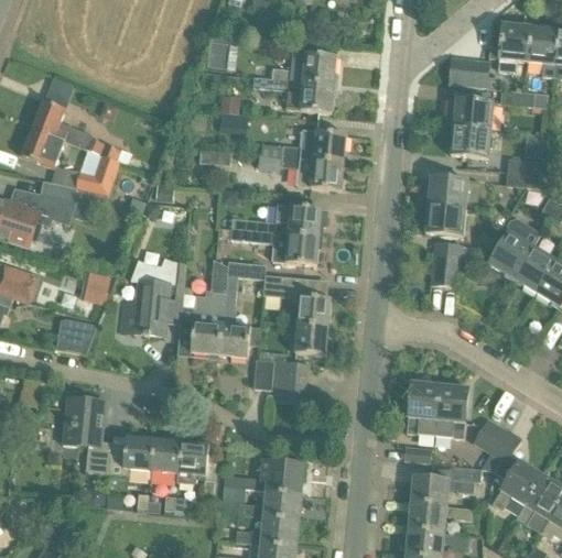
[(251,0),(251,8),(265,10),(266,0),(251,0)]
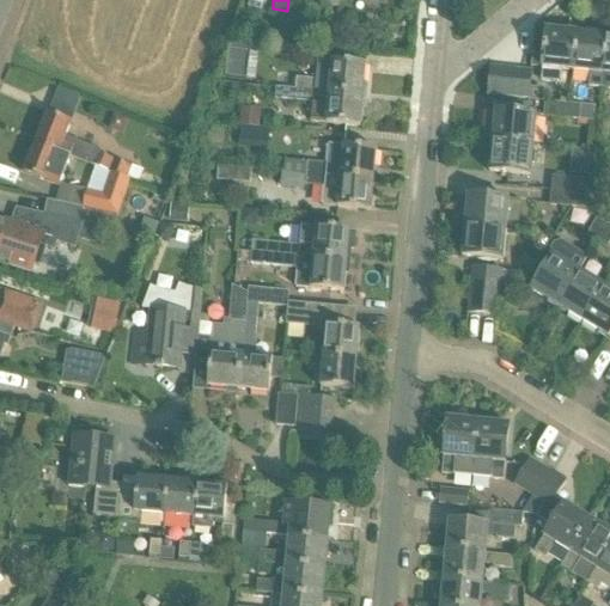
[(571,66),(575,28),(544,25),(542,48),(542,57),(541,62),(540,77),(559,78),(560,65),(571,66)]
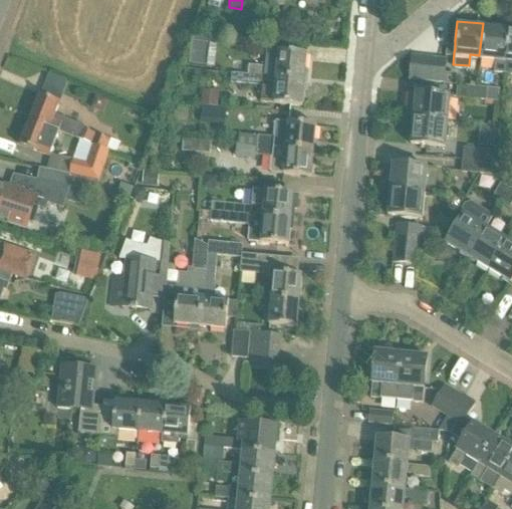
[(483,23),(479,55),(494,56),(492,68),(504,69),(508,26),(483,23)]
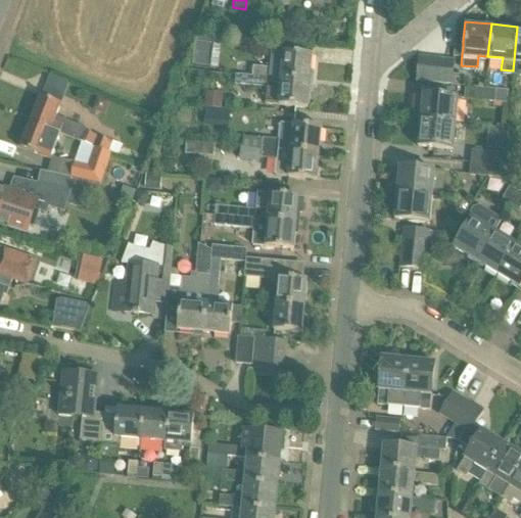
[(192,60),(208,63),(212,40),(212,34),(200,33),(200,35),(196,35),(192,60)]
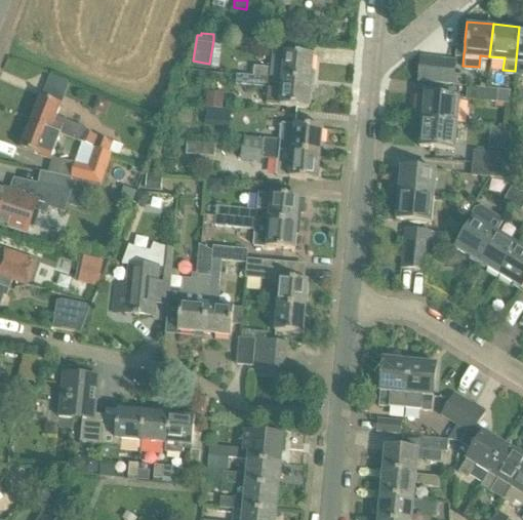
[(455,41),(454,52),(464,53),(465,49),(465,41),(455,41)]
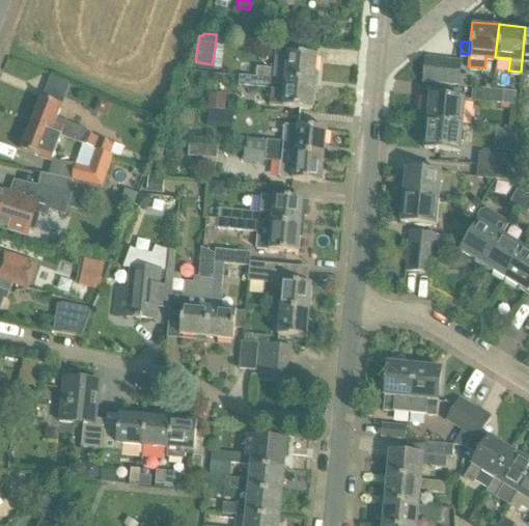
[(315,51),(286,49),(285,65),(272,63),(272,64),(256,62),(255,73),(271,75),(284,76),(313,79),(315,51)]
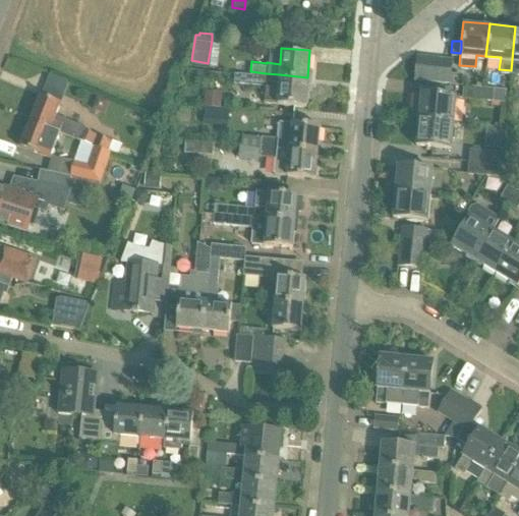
[(425,77),(428,54),(416,53),(414,76),(425,77)]
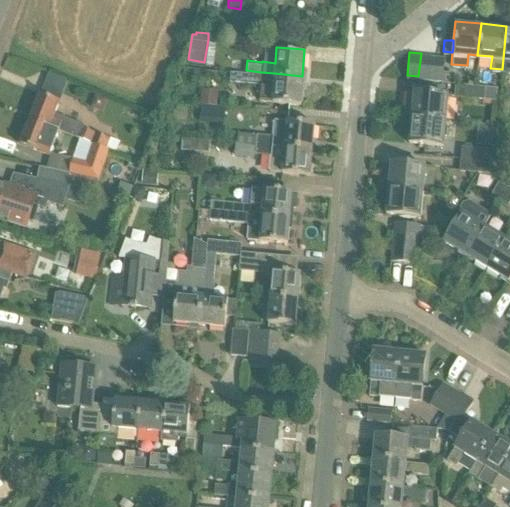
[(430,77),(432,54),(421,53),(418,76),(430,77)]
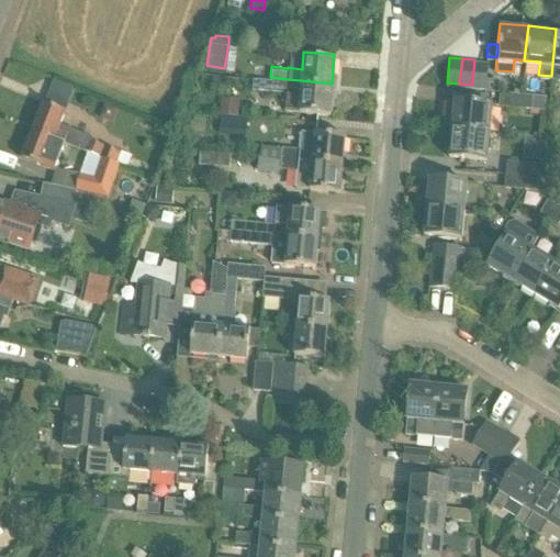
[(474,59),(472,85),(484,86),(486,60),(474,59)]
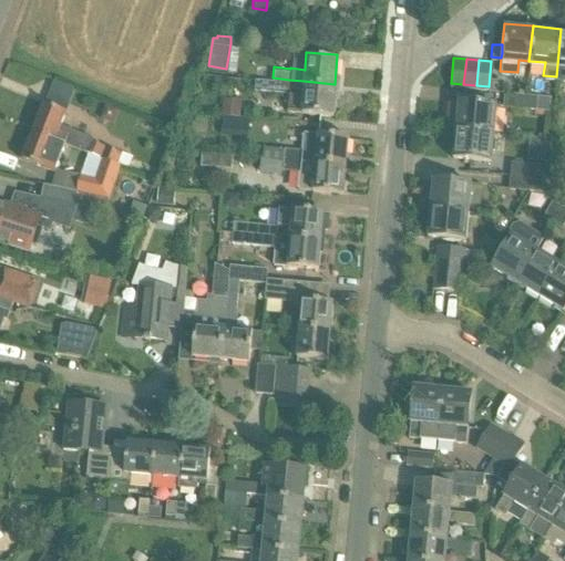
[(289,80),(273,78),(255,76),(254,86),(288,91),(286,107),(331,113),(335,84),(304,81),(289,80)]
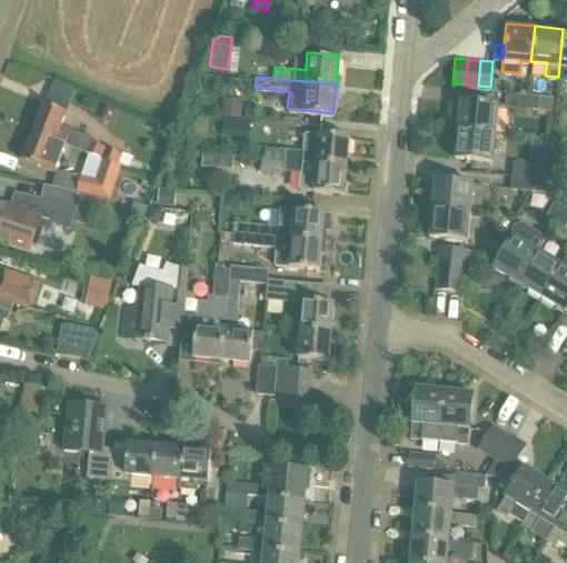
[(537,107),(538,93),(528,92),(506,90),(504,103),(537,107)]
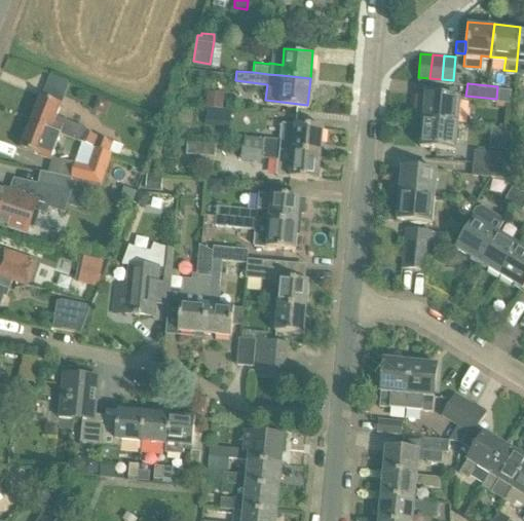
[(497,86),(496,99),(508,100),(509,87),(497,86)]
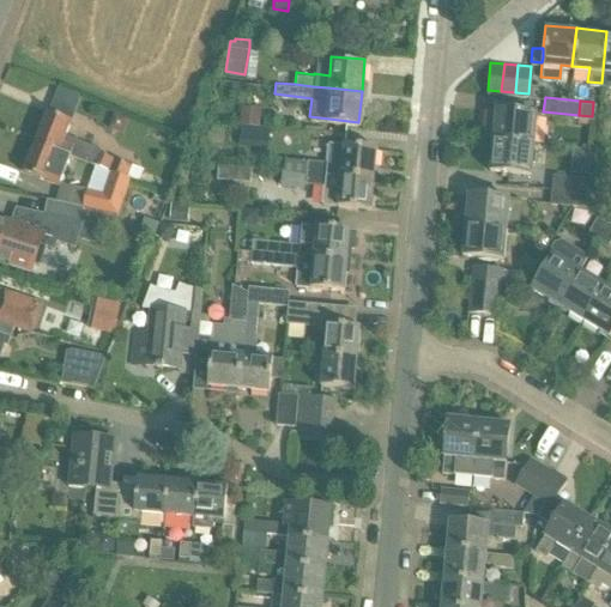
[(239,102),(237,121),(258,123),(259,103),(239,102)]
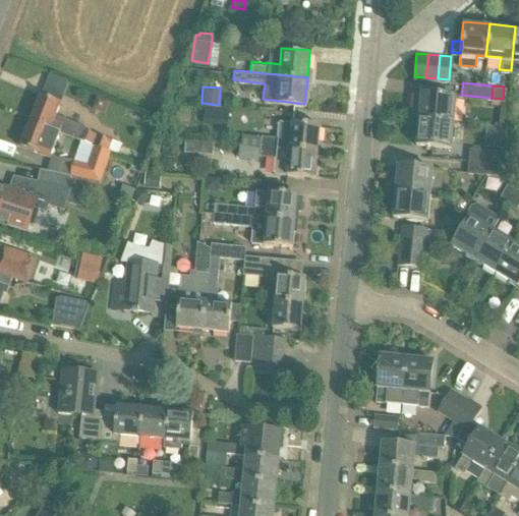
[(414,90),(411,116),(417,116),(453,119),(455,94),(420,91),(414,90)]
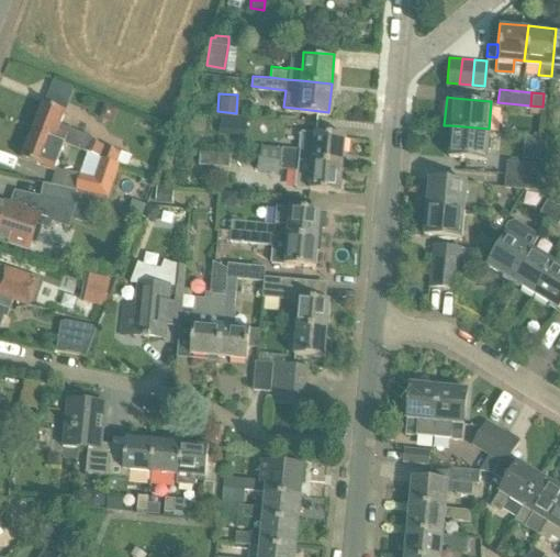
[(42,99),(31,126),(64,140),(101,155),(114,159),(115,160),(118,162),(136,168),(141,157),(88,136),(89,133),(57,120),(63,108),(42,99)]
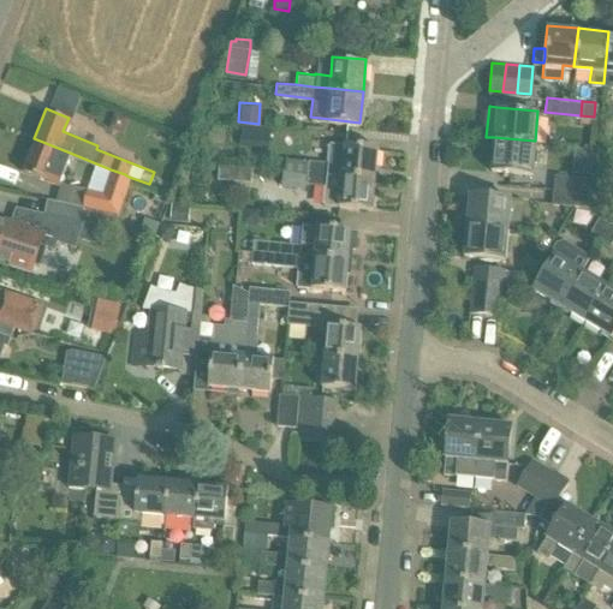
[(493,137),(491,167),(531,172),(535,141),(493,137)]
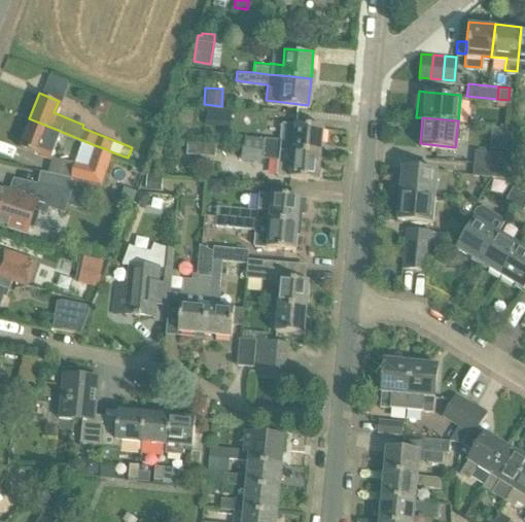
[(60,131),(29,118),(19,145),(47,157),(54,143),(55,143),(60,131)]
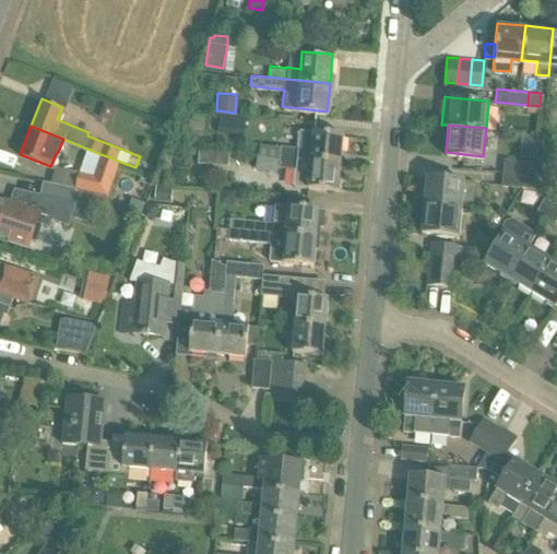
[(296,156),(309,157),(340,160),(342,132),(298,128),(297,145),(296,156)]
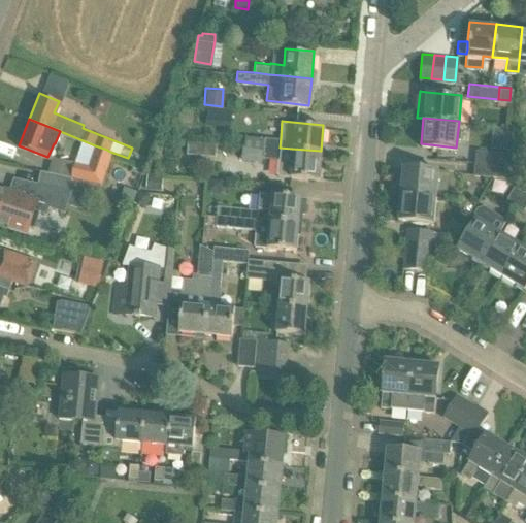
[(243,133),(242,143),(263,145),(280,148),(281,137),(243,133)]
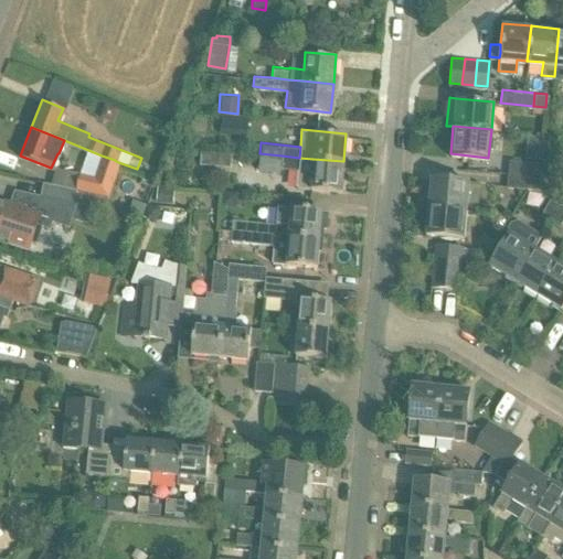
[(234,151),(201,149),(200,162),(233,164),(234,151)]
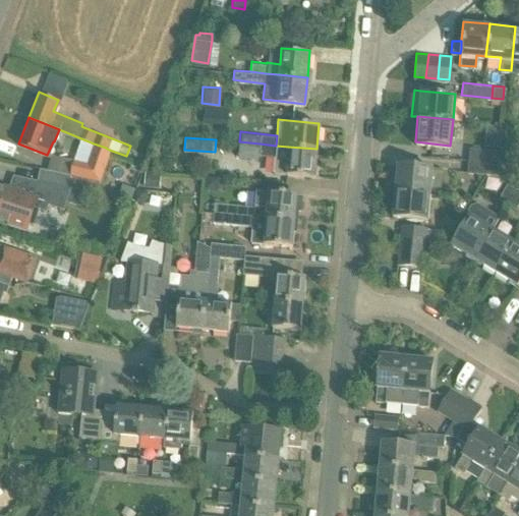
[(94,144),(87,163),(72,160),(70,172),(94,177),(99,179),(109,150),(107,149),(106,148),(94,144)]
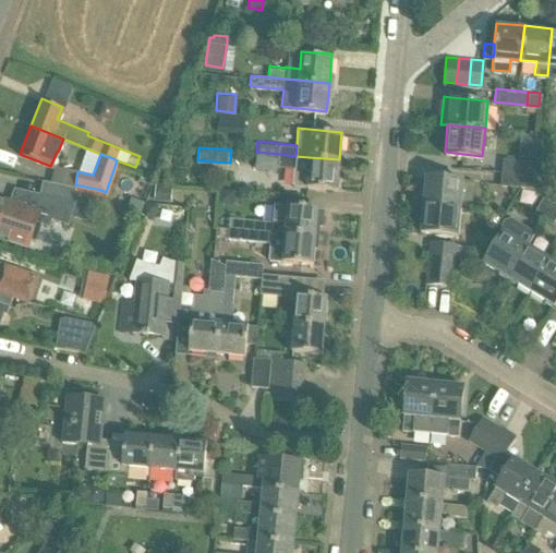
[(339,159),(309,157),(295,156),(278,154),(278,164),(294,166),(292,184),(337,188),(339,159)]
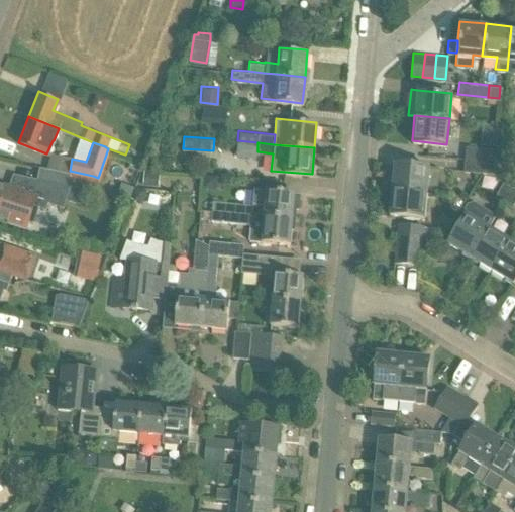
[(495,148),(465,145),(464,158),(493,161),(495,148)]
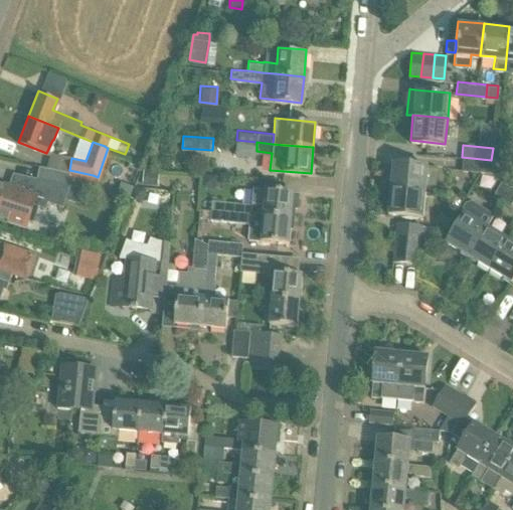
[(461,169),(479,170),(490,172),(491,160),(462,157),(461,169)]
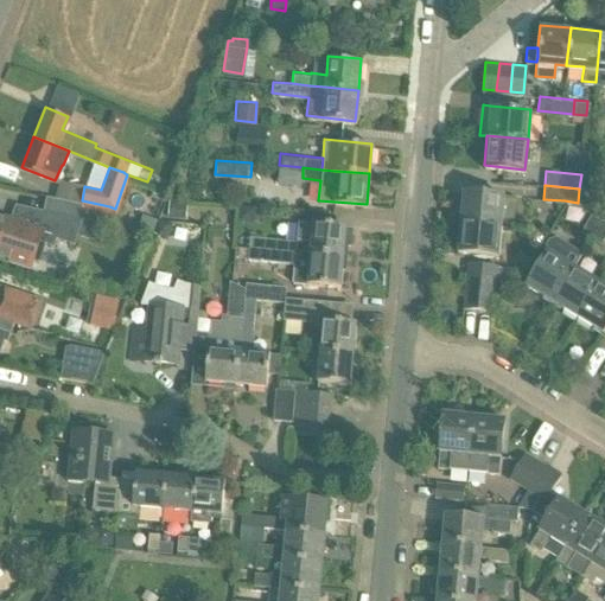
[(460,219),(501,223),(503,193),(463,190),(460,219)]
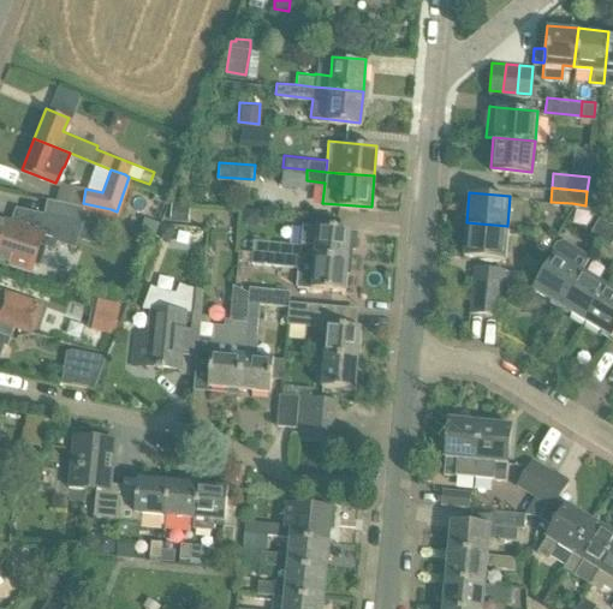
[(170,199),(168,218),(188,220),(189,202),(170,199)]
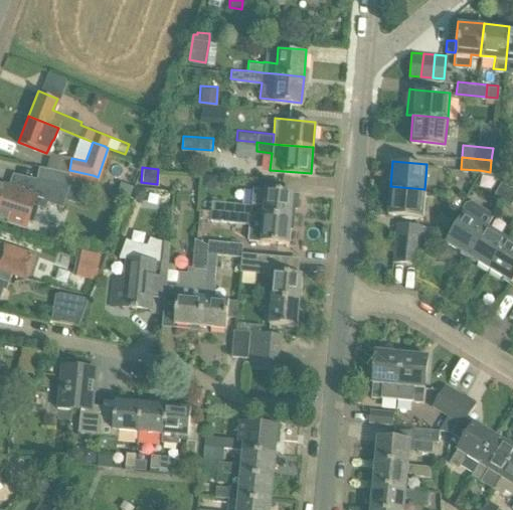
[(93,175),(69,170),(68,171),(57,169),(55,179),(68,182),(67,184),(90,188),(92,176),(93,177),(93,175)]
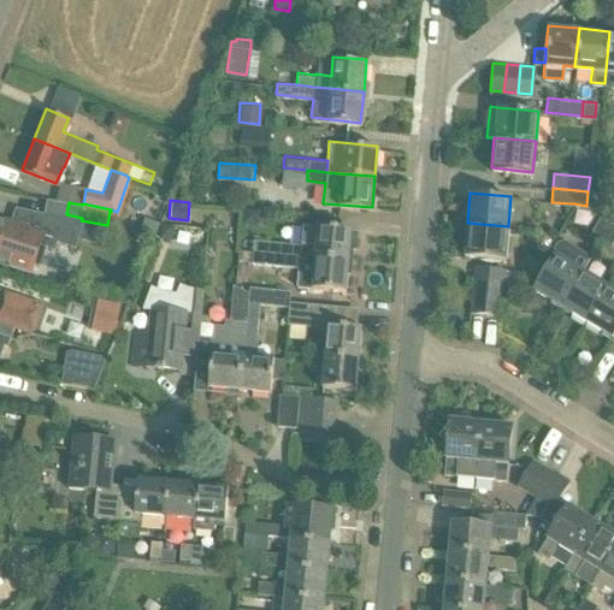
[(72,246),(81,220),(82,218),(66,214),(65,217),(43,212),(37,231),(0,218),(0,259),(30,268),(33,261),(37,262),(43,244),(53,247),(55,240),(72,246)]
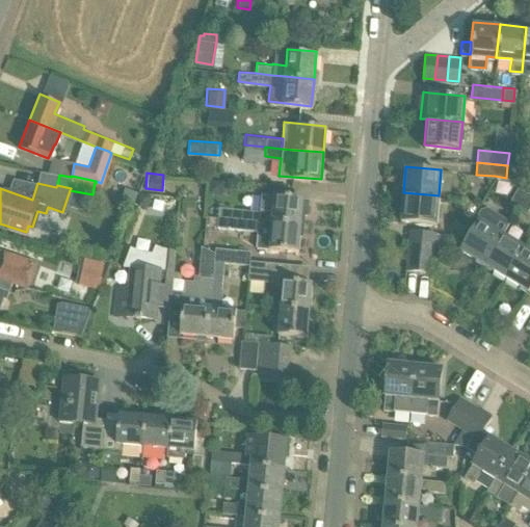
[(230,215),(229,226),(240,227),(241,217),(299,222),(301,212),(306,212),(308,199),(302,198),(302,195),(292,194),(293,186),(274,184),(273,192),(261,191),(259,209),(231,206),(230,215)]
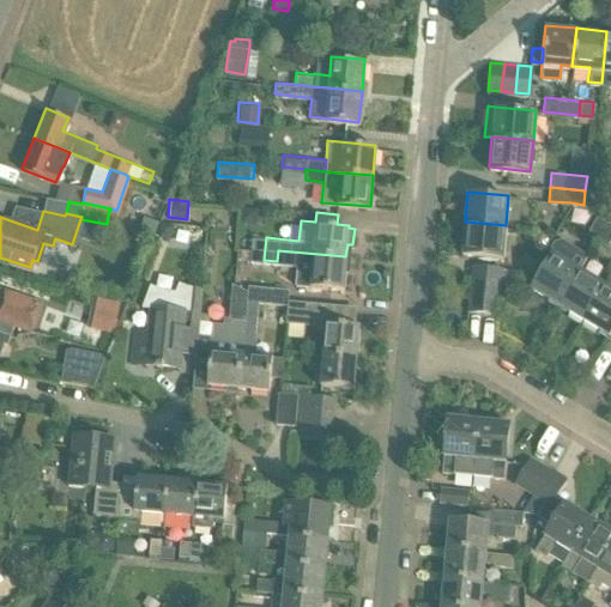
[(143,213),(138,229),(153,232),(157,218),(143,213)]
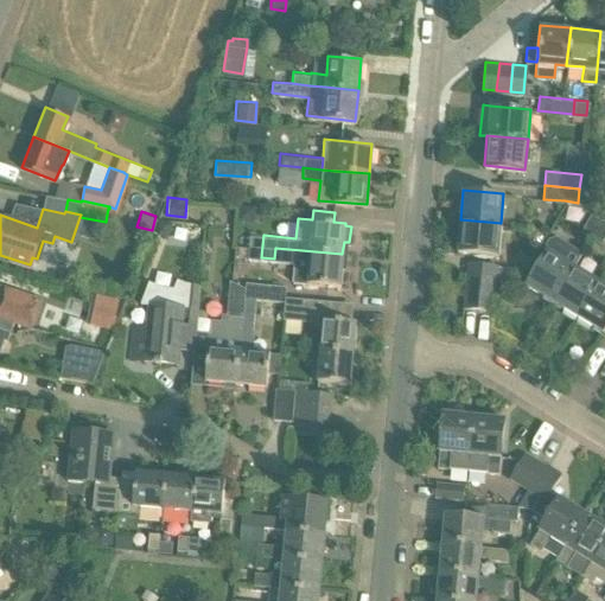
[(600,218),(590,212),(579,230),(590,236),(600,218)]
